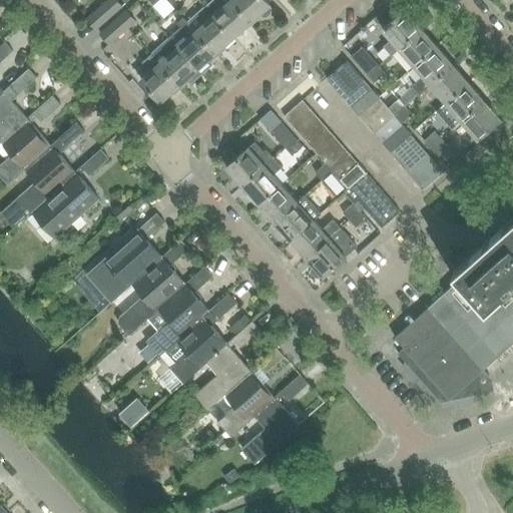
[(116,0),(107,0),(105,2),(114,13),(122,6),(116,0)]
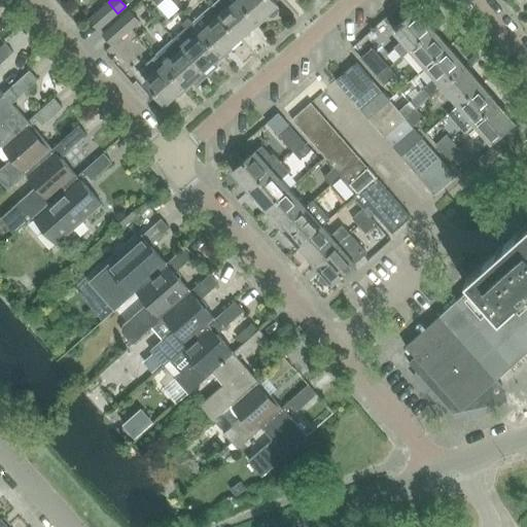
[(219,0),(212,7),(240,38),(258,23),(238,0),(219,0)]
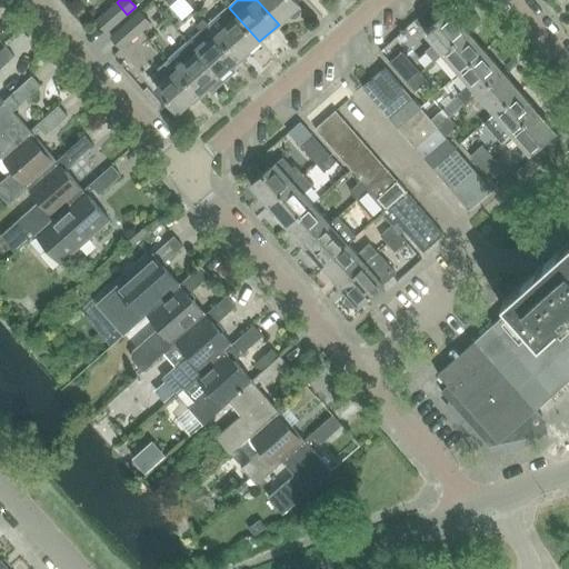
[(257,0),(279,25),(287,17),(289,19),(293,20),(297,19),(300,17),(302,12),(301,8),(293,0),(257,0)]
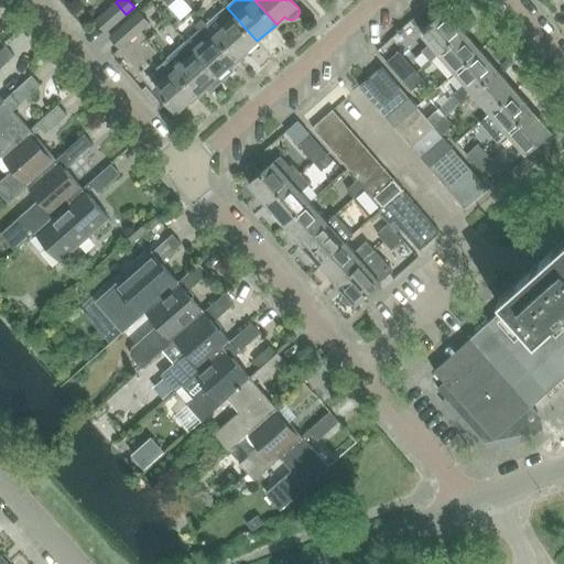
[(126,14),(116,2),(95,21),(106,32),(126,14)]
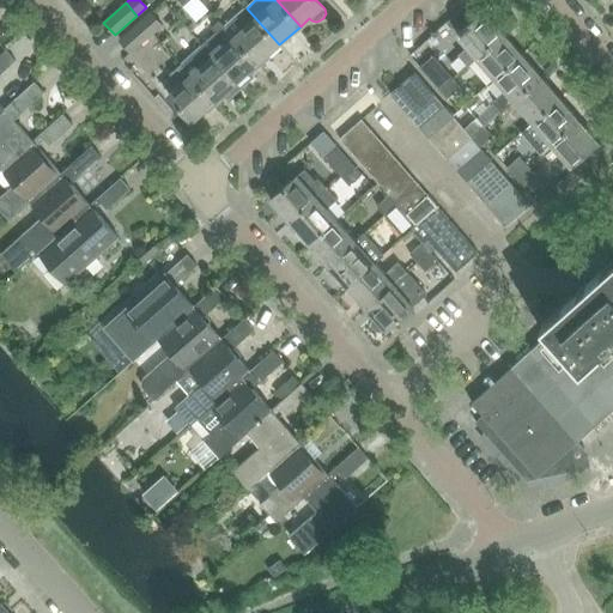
[(219,20),(219,22),(258,64),(279,44),(247,8),(225,28),(219,20)]
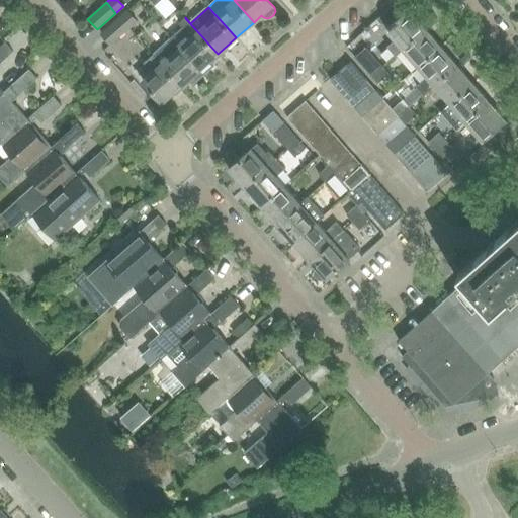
[(409,10),(385,30),(395,40),(386,47),(395,56),(403,49),(425,28),(409,10)]
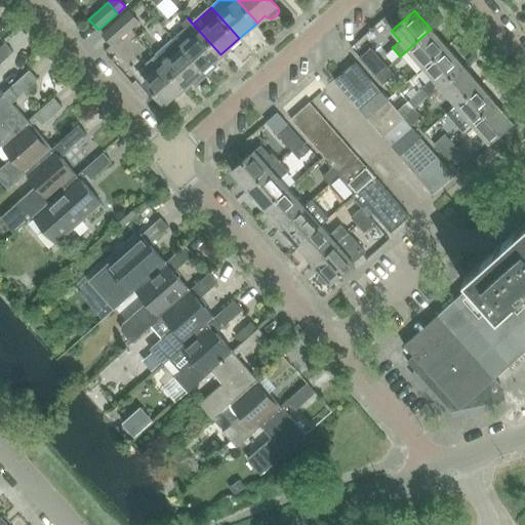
[(129,11),(121,17),(130,29),(138,22),(129,11)]
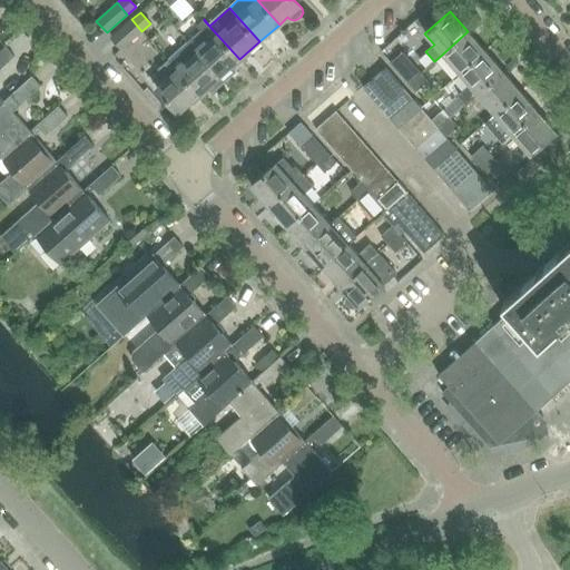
[(141,31),(131,19),(111,38),(121,49),(141,31)]
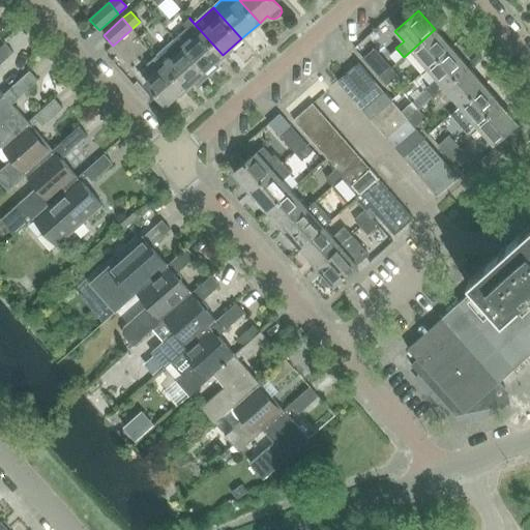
[(187,29),(175,39),(209,77),(209,76),(219,66),(215,62),(223,55),(189,19),(183,24),(187,29)]
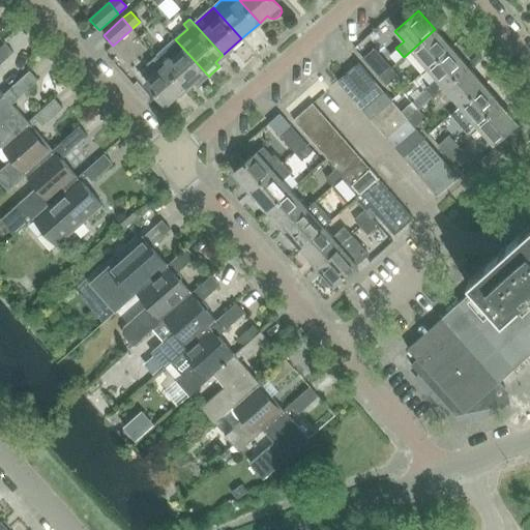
[(412,50),(428,69),(451,49),(435,29),(412,50)]
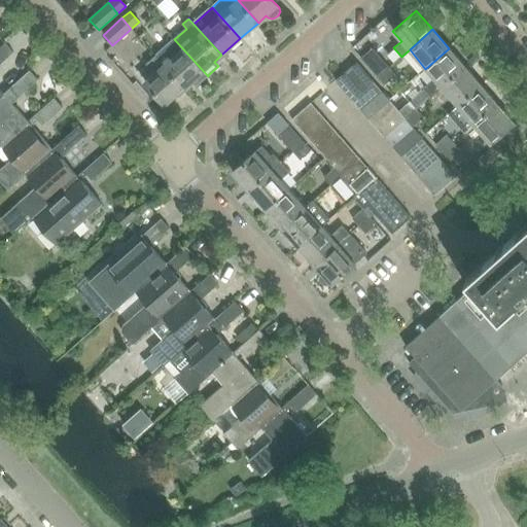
[(174,39),(155,56),(184,88),(192,81),(197,85),(207,76),(207,77),(208,76),(174,39)]
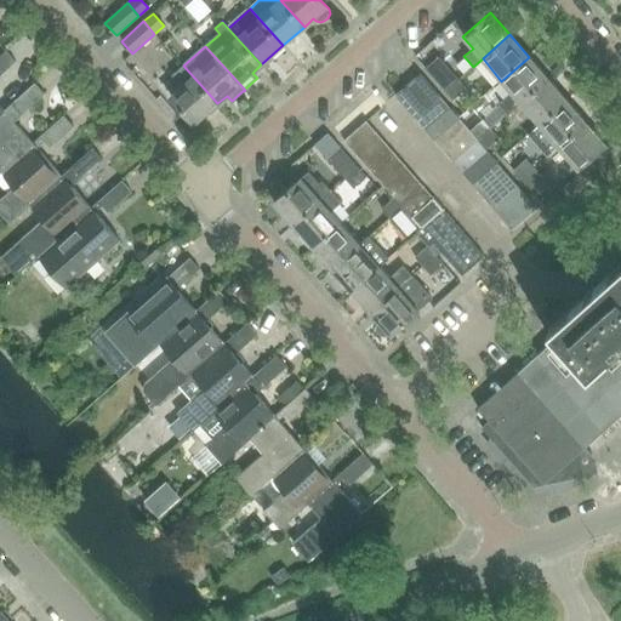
[(0,114),(5,112),(4,110),(0,106),(0,75),(16,62),(6,51),(0,56),(0,114)]
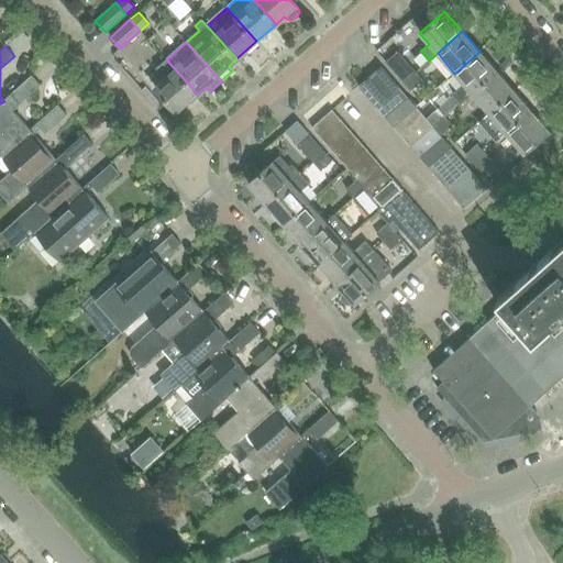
[(386,63),(404,83),(416,73),(397,52),(386,63)]
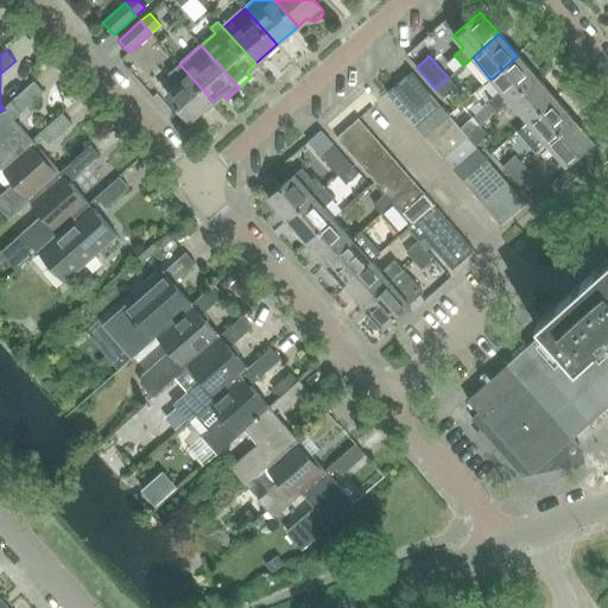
[(501,90),(488,101),(496,112),(510,101),(537,77),(519,56),(518,56),(491,80),(501,90)]
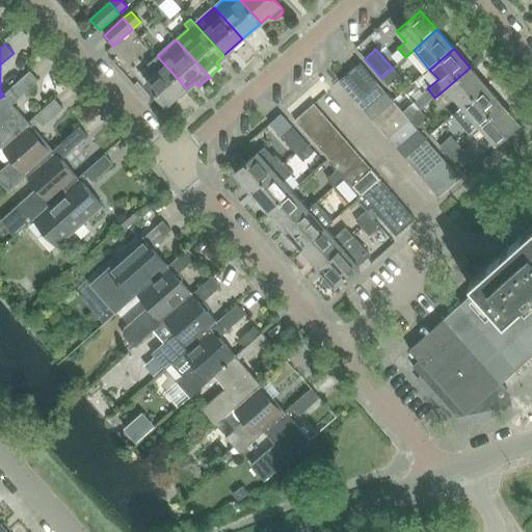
[(186,88),(157,56),(148,64),(156,74),(147,82),(167,106),(186,88)]
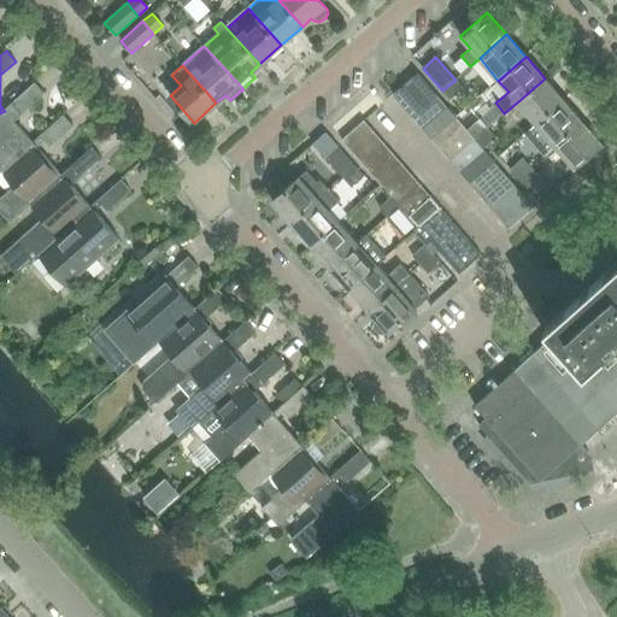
[(393,95),(403,106),(427,84),(417,74),(393,95)]
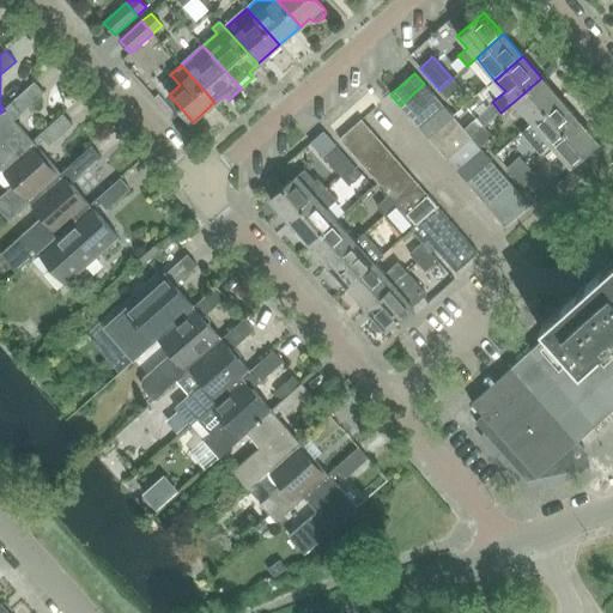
[(514,102),(533,123),(560,99),(541,78),(514,102)]
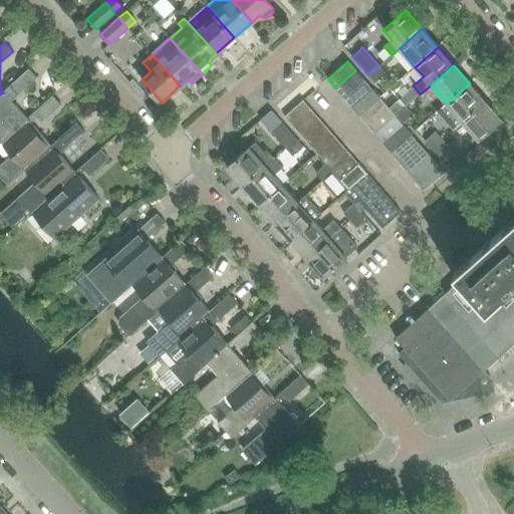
[(379,66),(368,75),(375,83),(386,74),(379,66)]
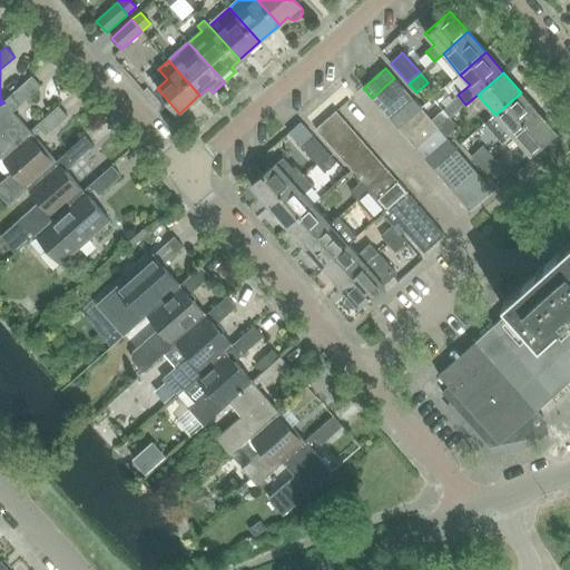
[(0,159),(2,158),(1,157),(30,131),(12,111),(41,87),(32,77),(3,101),(5,102),(0,105),(0,159)]
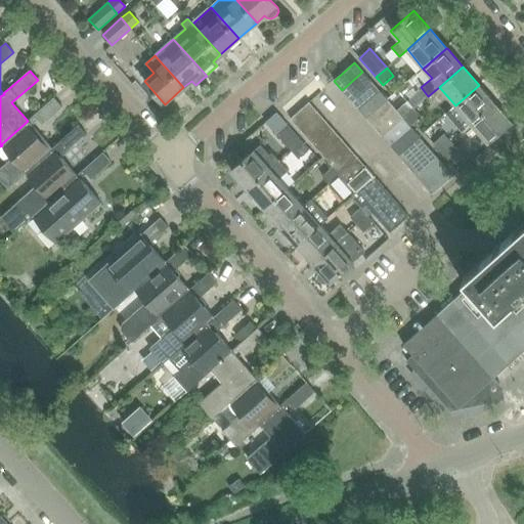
[(342,90),(350,99),(370,81),(362,72),(342,90)]
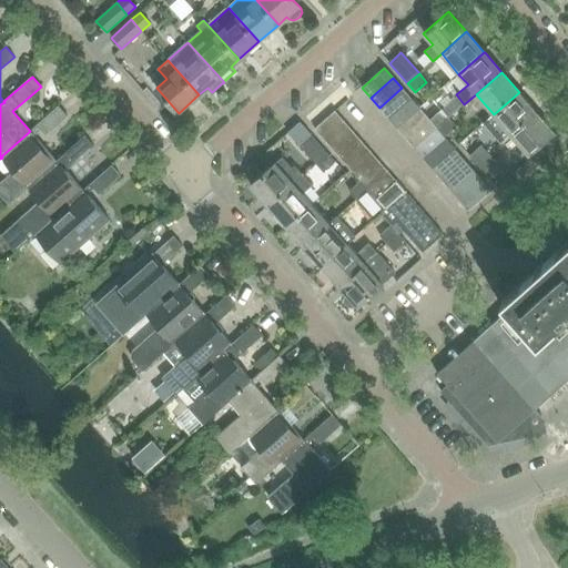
[(379,108),(388,118),(411,98),(402,88),(379,108)]
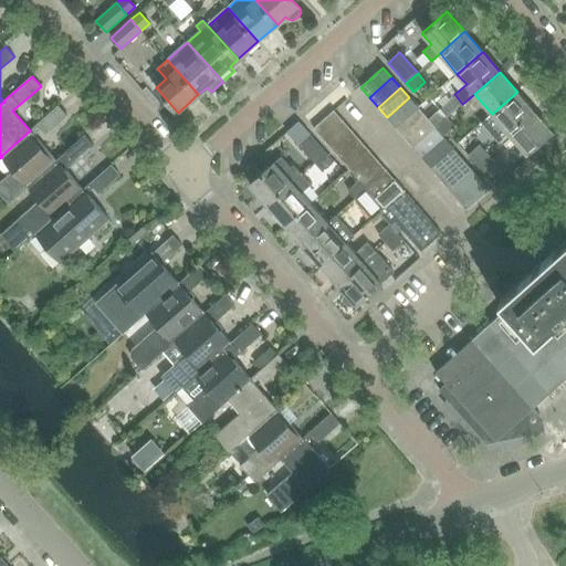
[(492,114),(510,134),(534,112),(517,92),(492,114)]
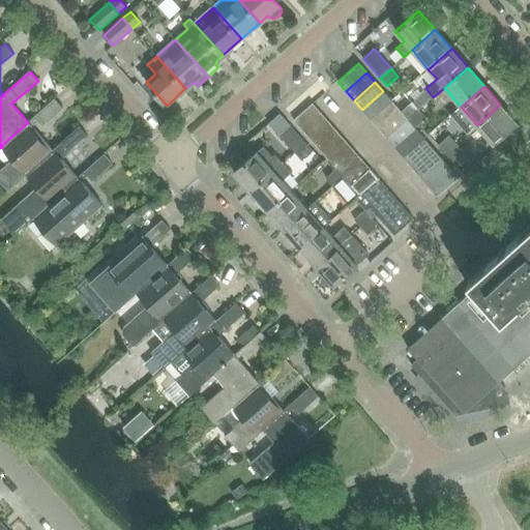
[(362,110),(371,119),(391,100),(383,91),(362,110)]
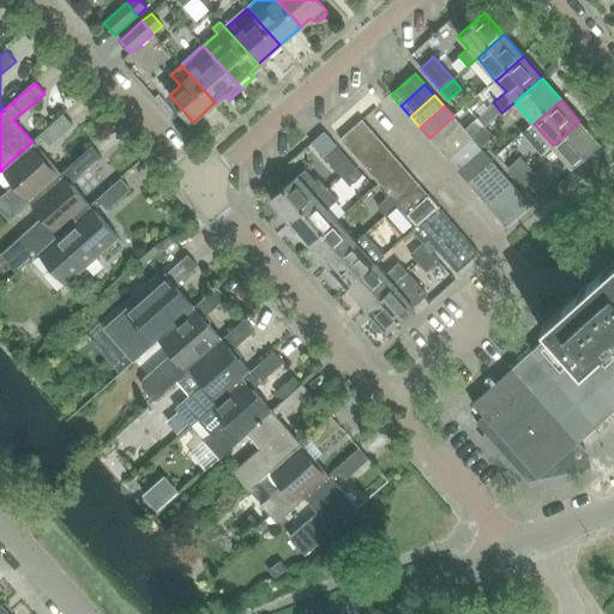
[(0,210),(10,221),(30,203),(61,174),(36,146),(43,139),(49,146),(73,125),(64,114),(32,142),(1,169),(2,170),(16,185),(0,197),(0,210)]
